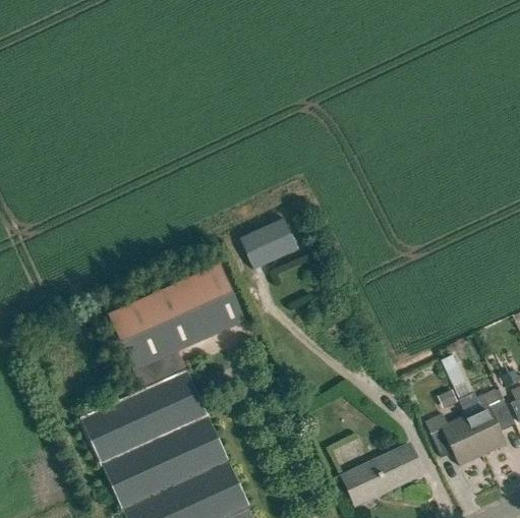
[(242,238),(255,268),(300,247),(287,218),(242,238)]
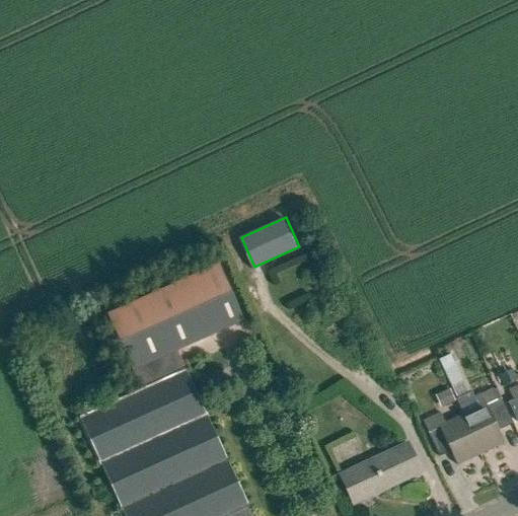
[(107,313),(141,387),(80,415),(127,515),(254,515),(186,366),(178,369),(170,352),(244,318),(219,263),(107,313)]
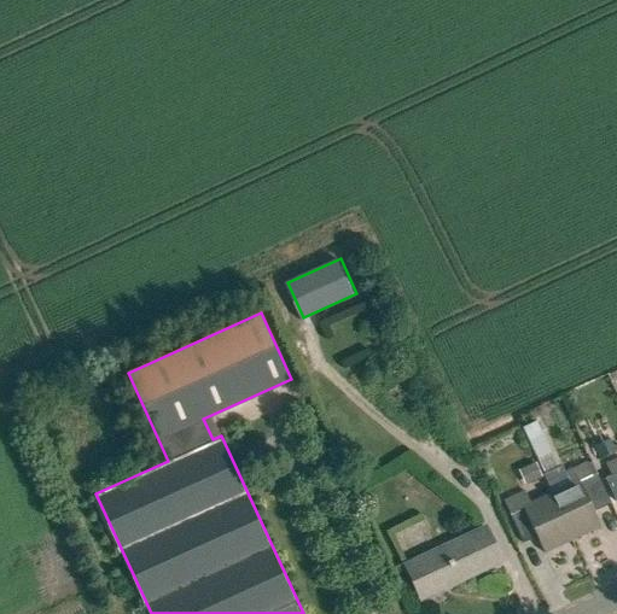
[(542,452),(560,445),(557,437),(571,431),(563,408),(530,419),(542,452)]
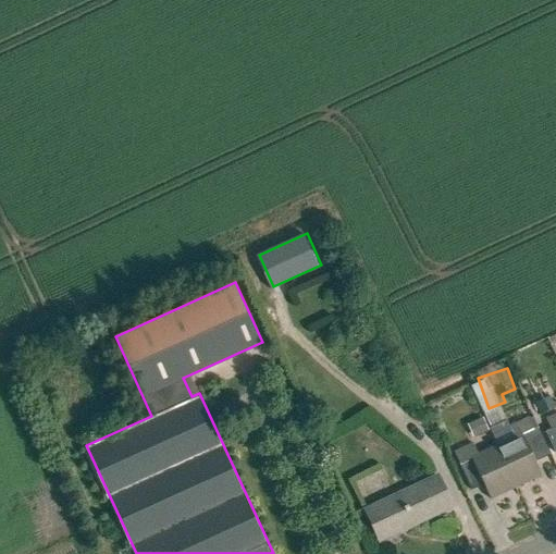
[(555,413),(546,417),(552,429),(555,427),(555,413)]
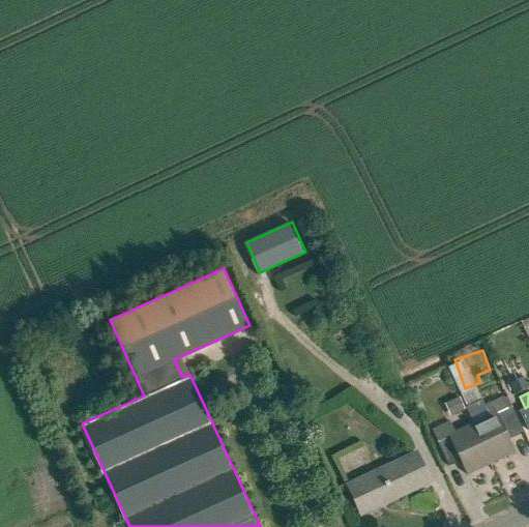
[(473,422),(492,462),(516,450),(509,438),(525,431),(513,406),(509,408),(503,396),(486,404),(491,414),(473,422)]
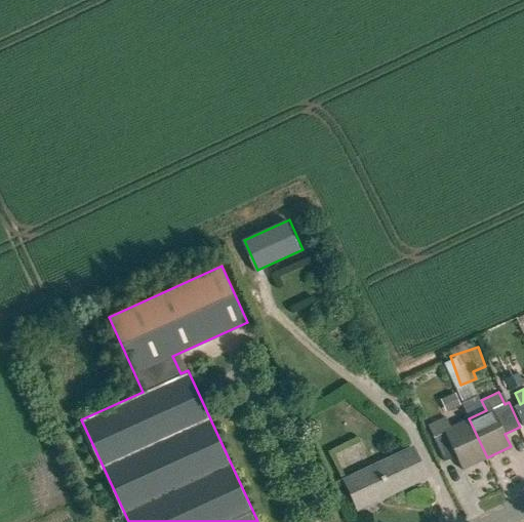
[(456,455),(462,469),(487,457),(469,418),(451,426),(446,416),(429,425),(445,460),(456,455)]
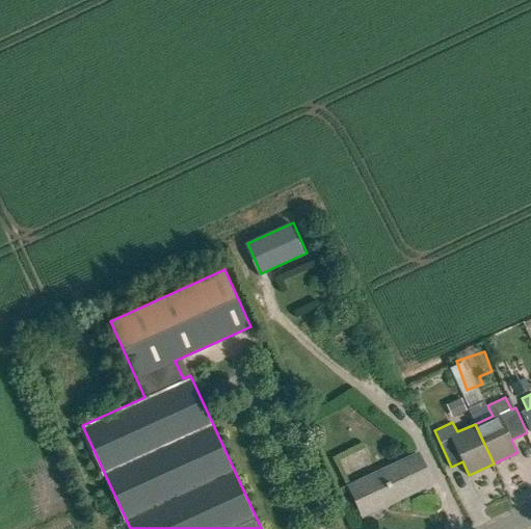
[(347,464),(366,458),(363,446),(343,451),(347,464)]
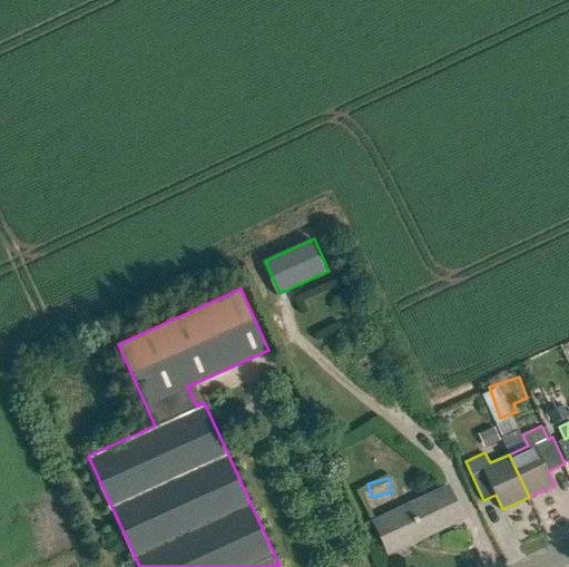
[(375,520),(390,551),(463,516),(449,485),(375,520)]
